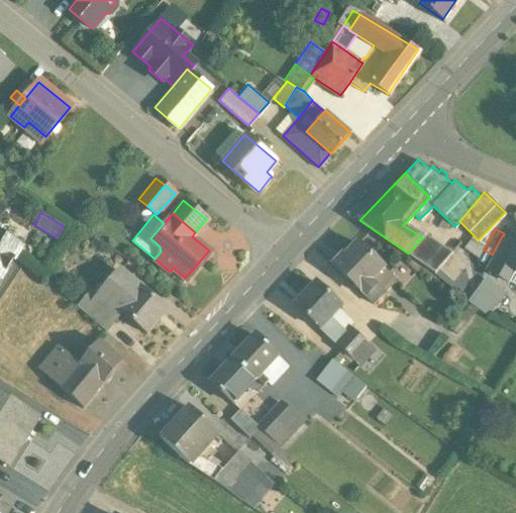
[(0,275),(20,244),(0,232),(0,275)]
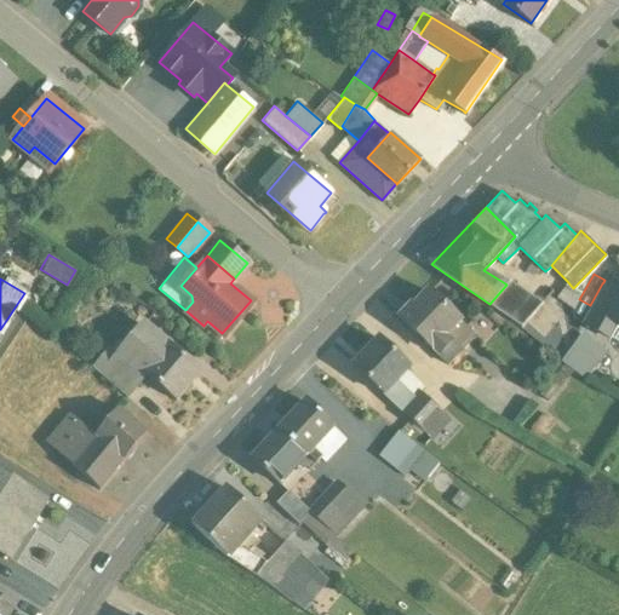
[(542,302),(509,279),(505,283),(506,285),(489,304),(520,325),(542,302)]
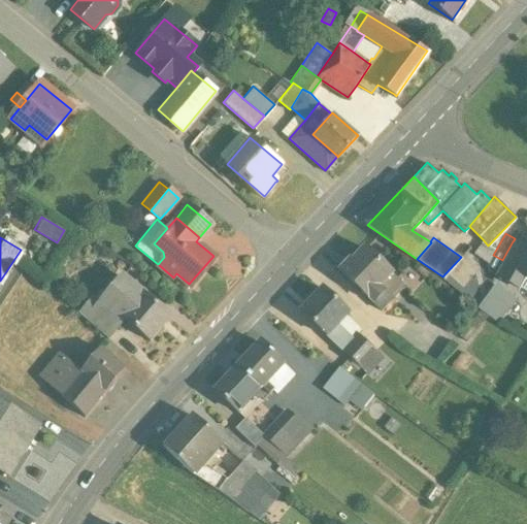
[(488,246),(483,239),(473,252),(487,261),(494,248),(489,244),(488,246)]
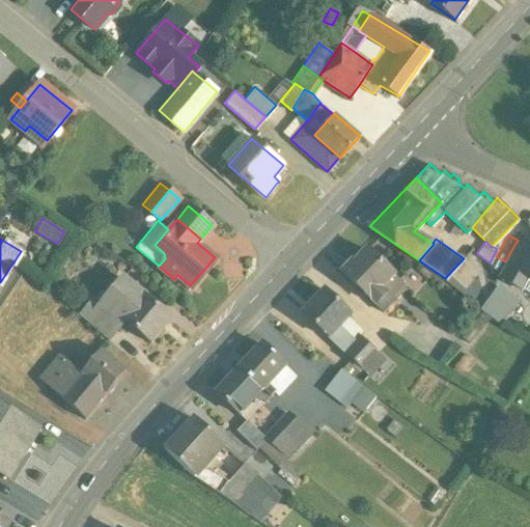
[(515,243),(505,261),(498,274),(521,287),(528,275),(520,271),(529,252),(529,250),(517,242),(515,243)]
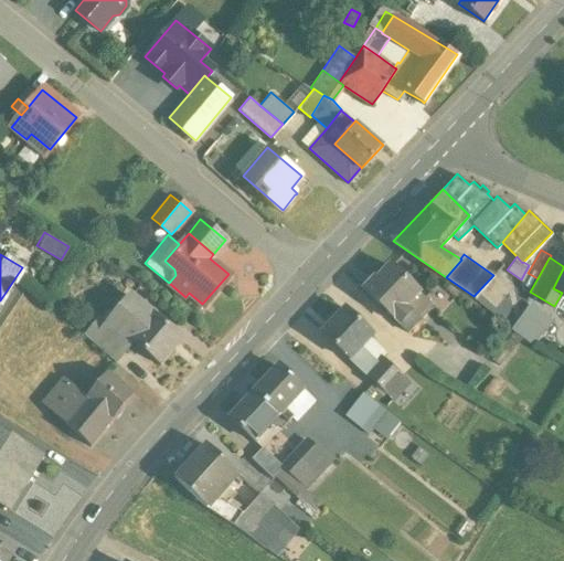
[(418,292),(390,264),(375,278),(373,276),(361,287),(407,331),(418,319),(404,306),(418,292)]
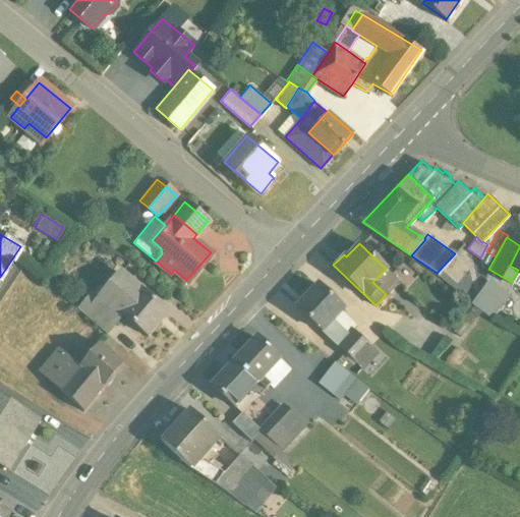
[(519,247),(510,266),(518,270),(519,271),(519,247)]
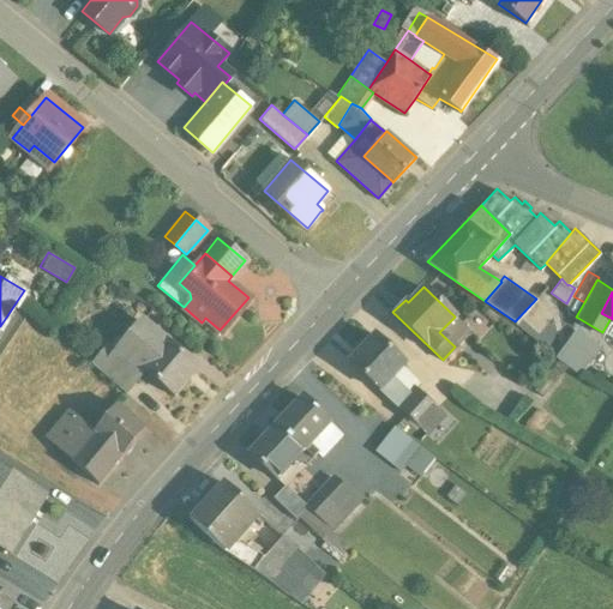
[(166,341),(148,325),(142,320),(114,351),(118,354),(121,356),(120,357),(139,374),(145,368),(174,395),(198,367),(167,339),(166,341)]
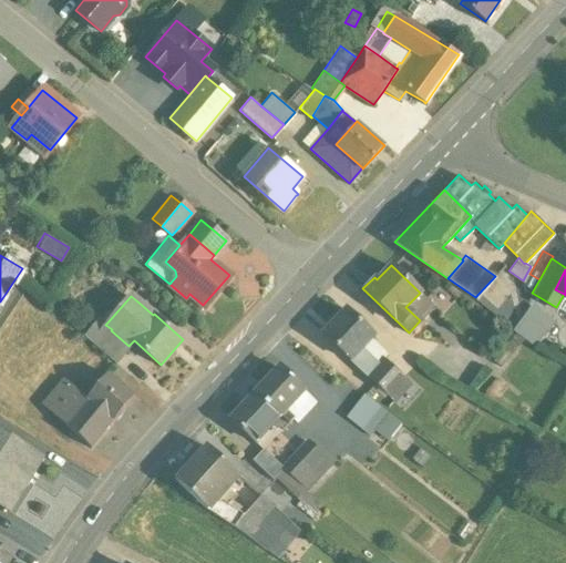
[(555,316),(532,298),(513,323),(537,340),(555,316)]
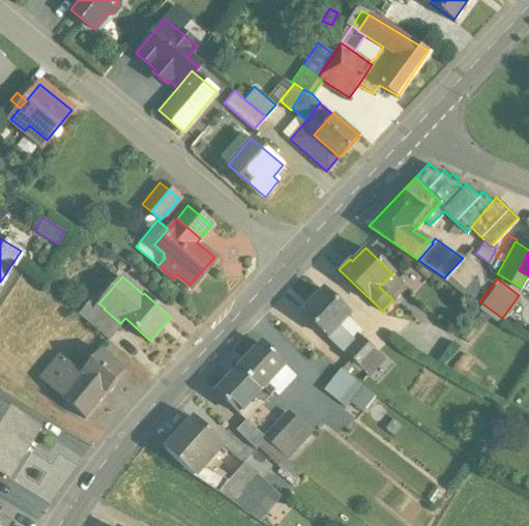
[(349,314),(323,289),(301,312),(344,351),(354,341),(352,339),(338,325),(349,314)]
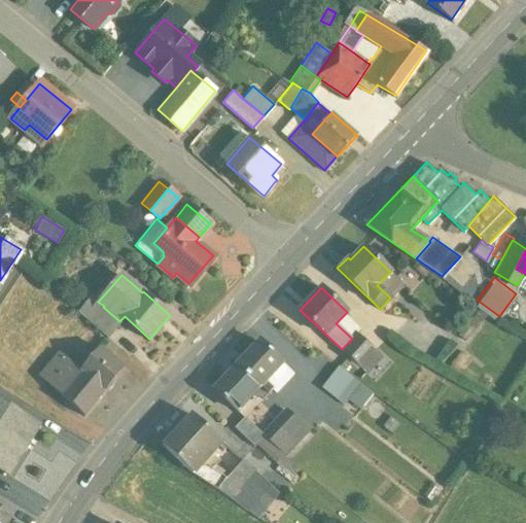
[(92,295),(78,311),(86,318),(101,304),(98,302),(92,295)]
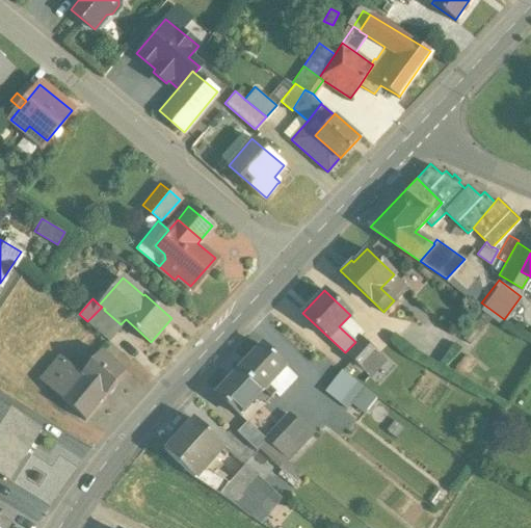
[(121,324),(104,310),(105,309),(102,307),(87,321),(108,340),(121,324)]
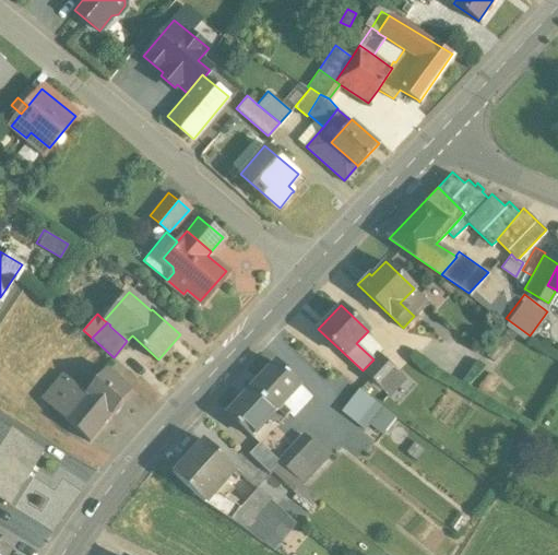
[(377,352),(371,357),(374,359),(363,370),(372,380),(389,363),(377,352)]
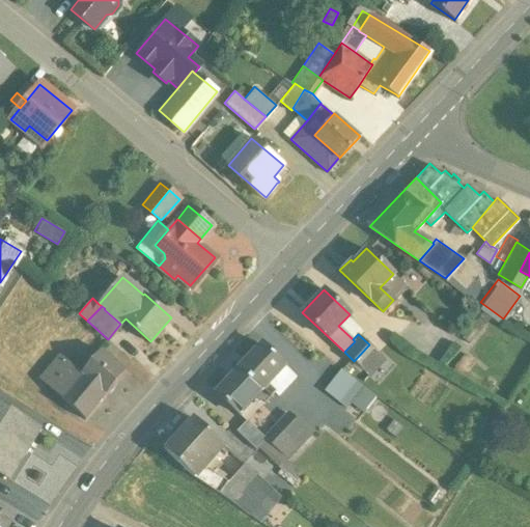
[(284,363),(261,342),(239,367),(269,395),(273,390),(266,384),(284,363)]
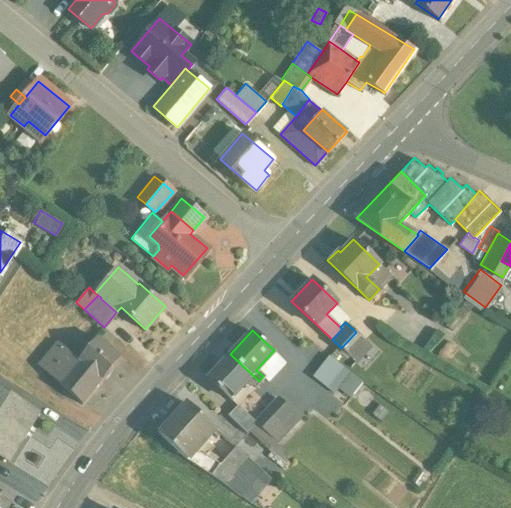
[(356,332),(341,348),(349,355),(363,340),(356,332)]
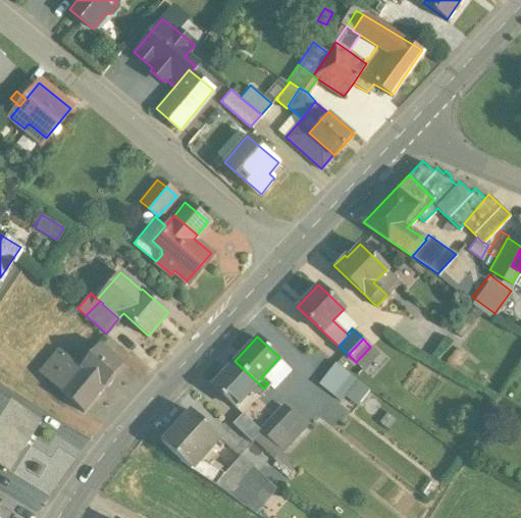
[(100,343),(81,365),(82,366),(62,389),(61,390),(84,409),(124,363),(100,343)]
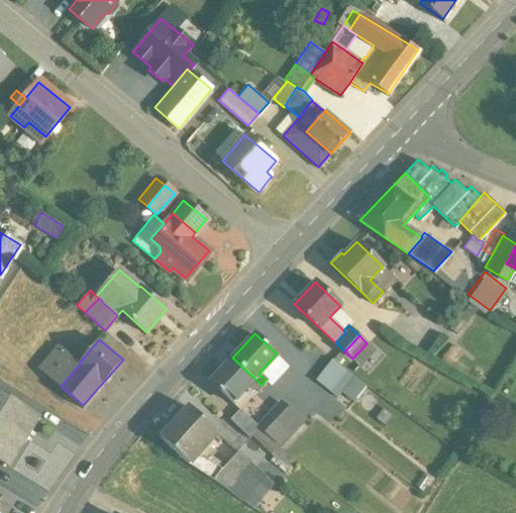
[(80,362),(59,343),(39,367),(62,385),(81,363),(80,362)]
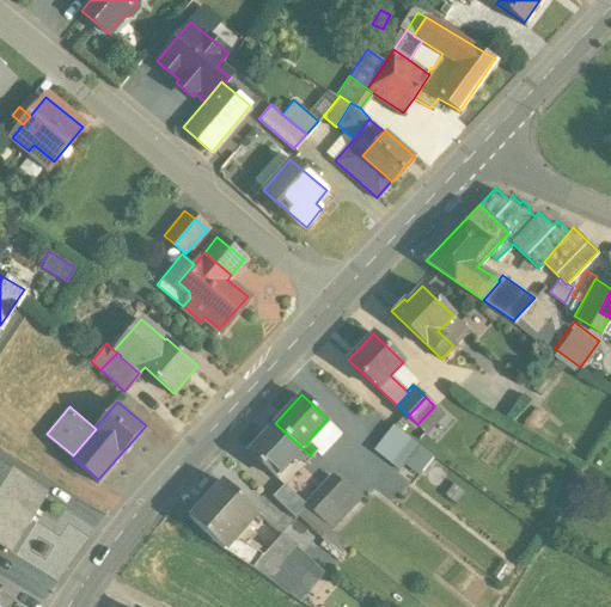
[(434,406),(417,424),(423,430),(441,412),(434,406)]
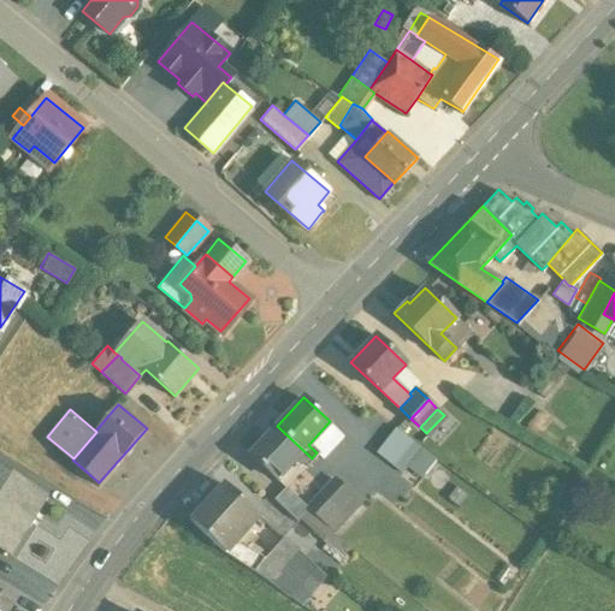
[(312,458),(277,426),(250,455),(277,479),(297,456),(307,463),(312,458)]
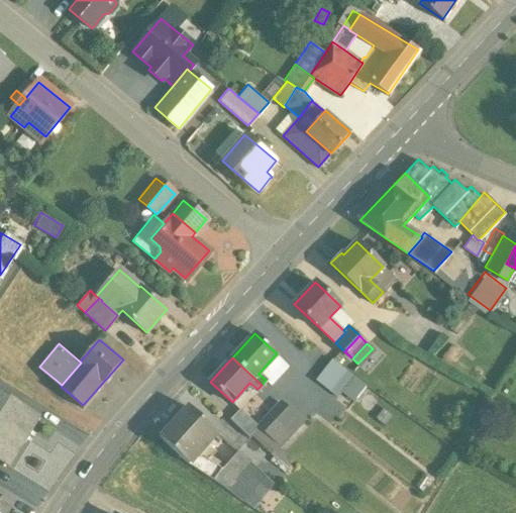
[(345,370),(331,358),(316,379),(329,390),(345,370)]
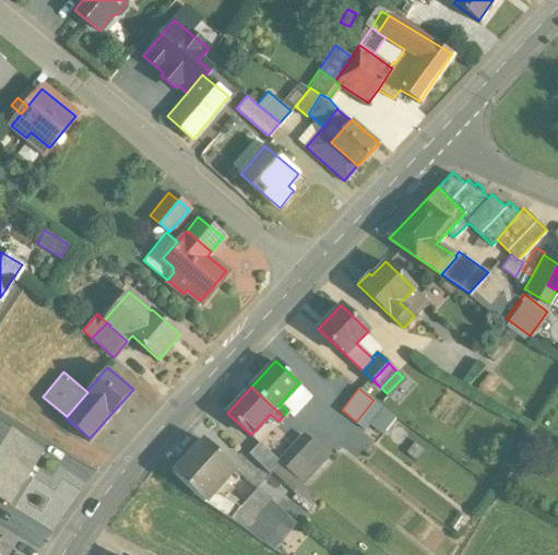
[(374,400),(356,422),(364,427),(380,405),(374,400)]
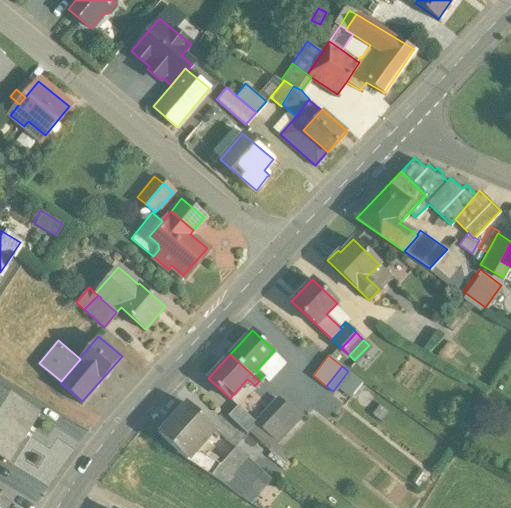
[(30,406),(0,388),(0,454),(9,460),(11,458),(9,457),(22,435),(24,437),(25,435),(16,429),(30,406)]
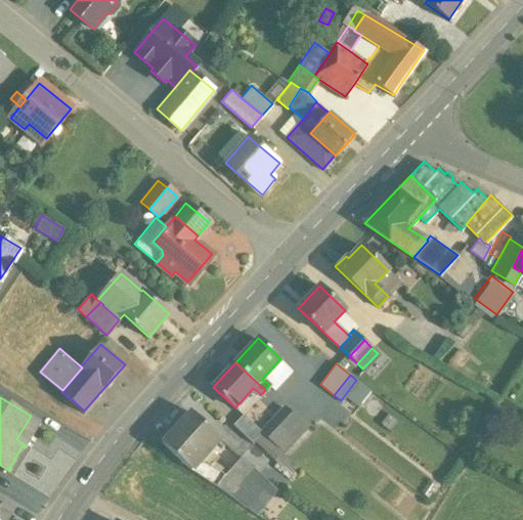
[(297,419),(285,406),(272,419),(286,431),(297,419)]
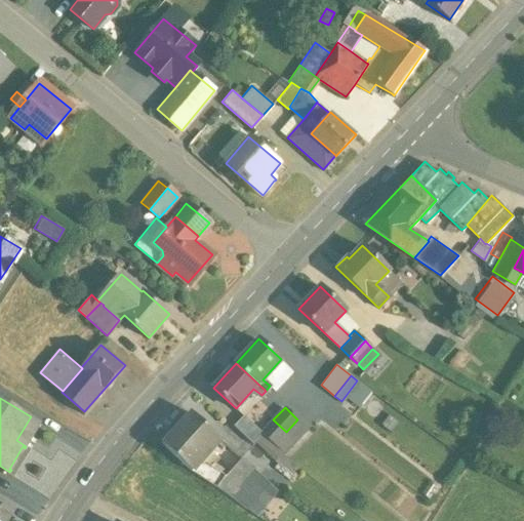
[(220,438),(191,410),(161,442),(192,471),(208,481),(217,471),(210,465),(200,462),(220,438)]
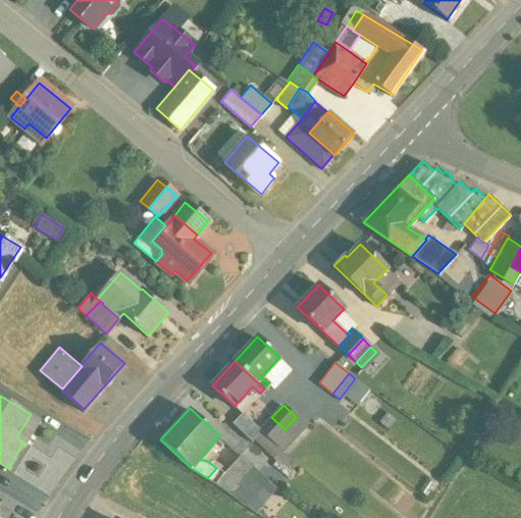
[(259,430),(242,413),(232,423),(251,441),(261,431),(259,430)]
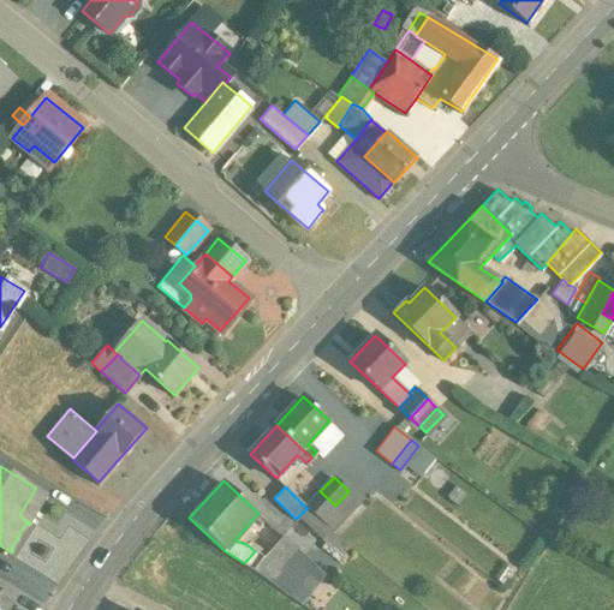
[(320,491),(305,507),(308,508),(321,521),(334,507),(335,506),(320,491)]
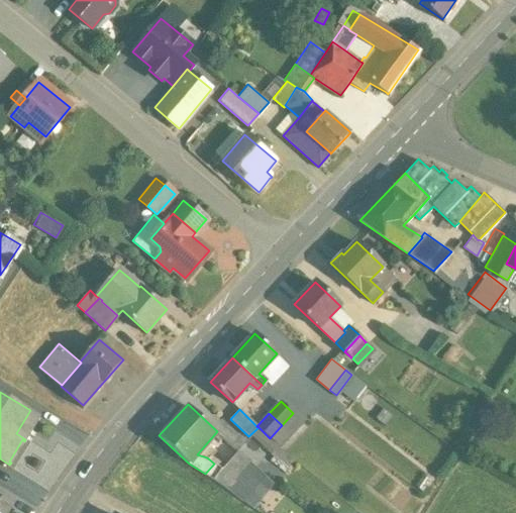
[(282,425),(281,426),(288,434),(301,420),(293,413),(282,425)]
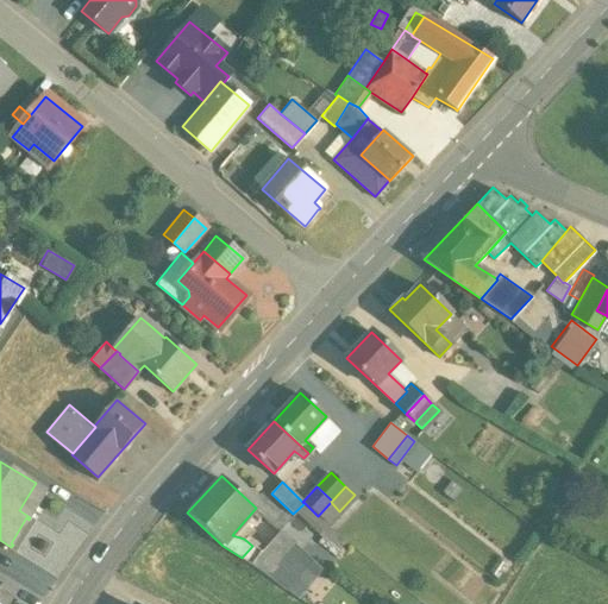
[(331,502),(318,516),(326,523),(327,524),(339,511),(331,502)]
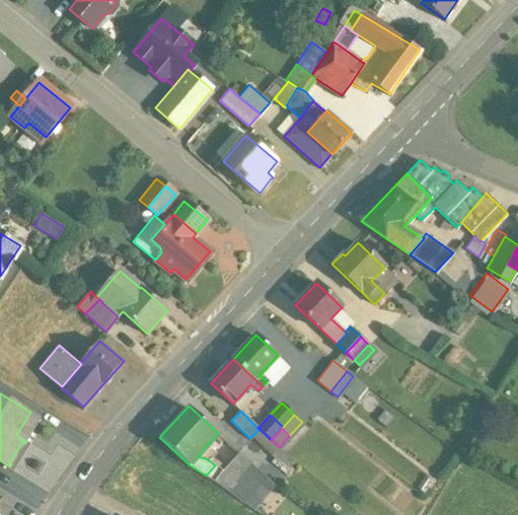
[(278,446),(271,454),(276,459),(283,451),(279,447),(278,446)]
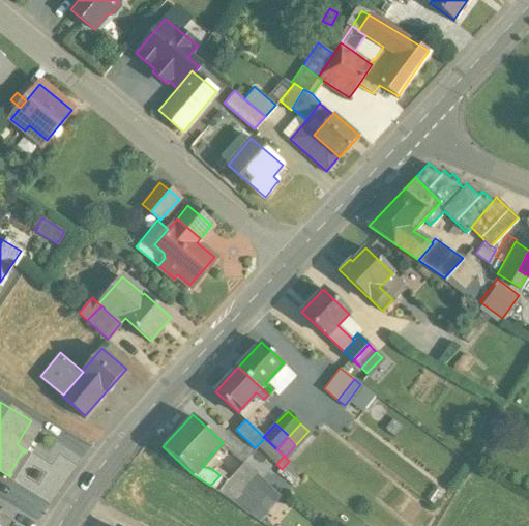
[(243,462),(227,479),(219,475),(210,486),(231,499),(256,471),(243,462)]
